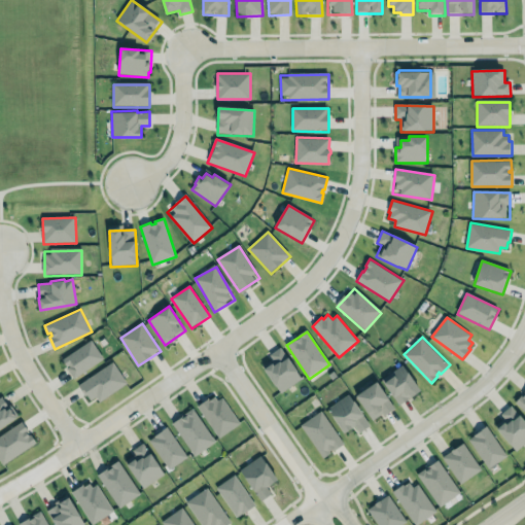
[(104,360),(92,342),(62,361),(74,380),(104,360)]
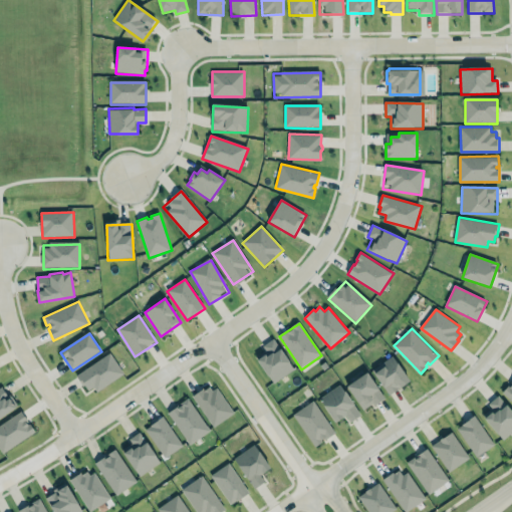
[(257,358),(274,382),(295,368),(281,347),(280,348),(274,338),(263,345),(268,354),(267,354),(266,353),(257,358)]
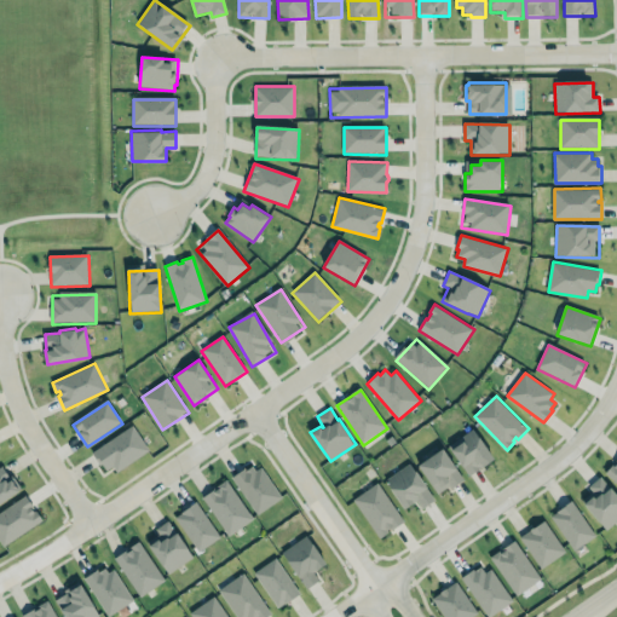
[(93,454),(109,478),(149,451),(133,427),(93,454)]
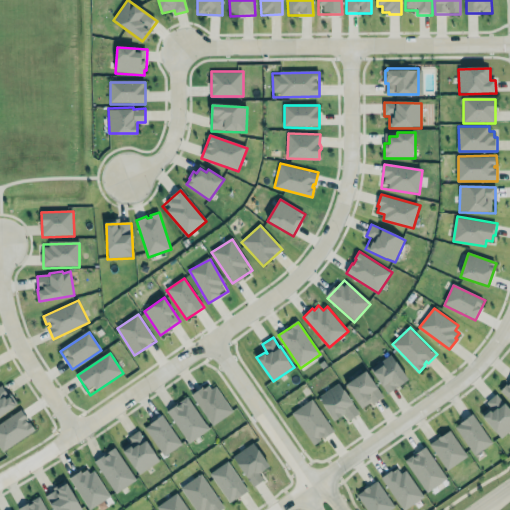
[(409,381),(392,355),(371,369),(387,395),(409,381)]
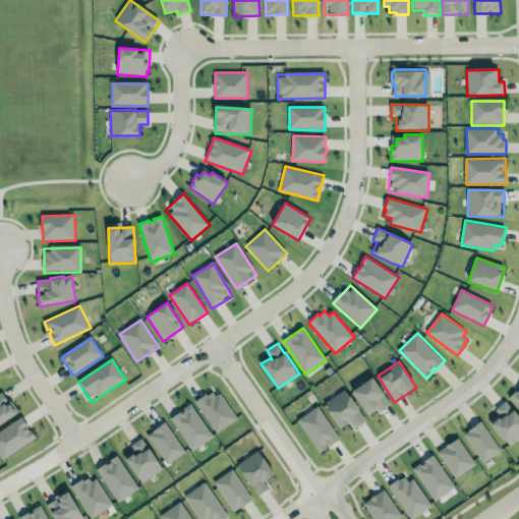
[(369,418),(390,404),(372,379),(351,393),(369,418)]
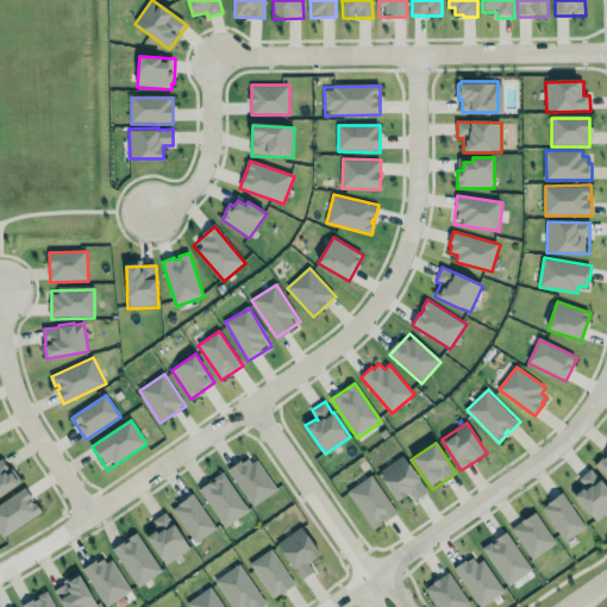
[(255,456),(230,473),(254,508),(279,492),(255,456)]
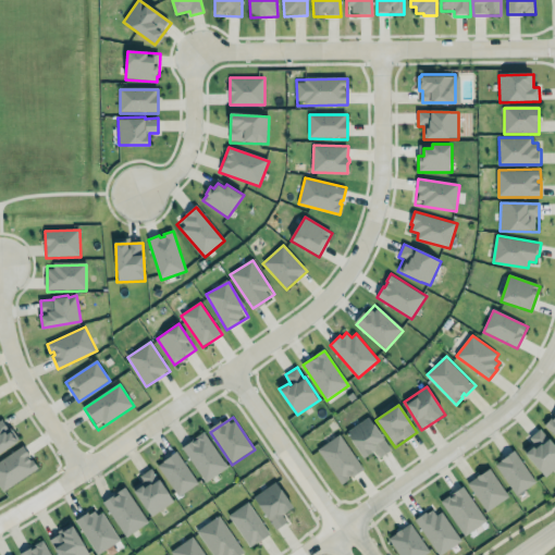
[(554,433),(544,424),(551,417),(553,419),(554,418),(554,433)]
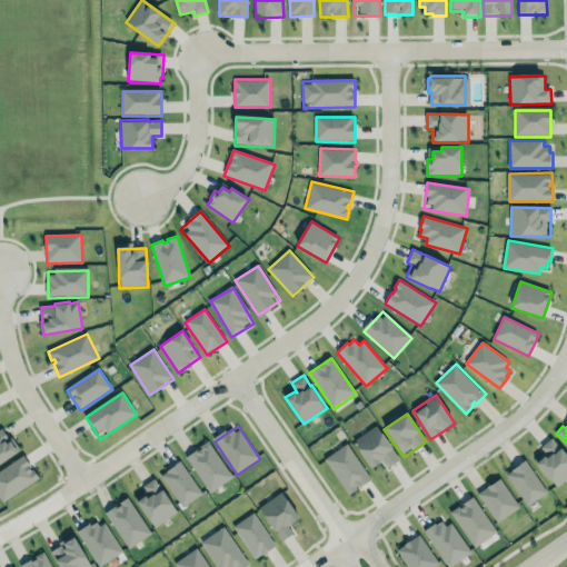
[(400,460),(377,427),(354,443),(371,469),(384,461),(388,469),(400,460)]
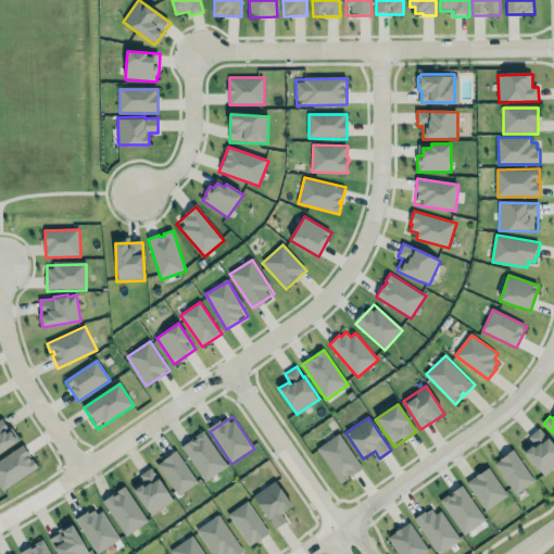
[(0,452),(17,443),(4,419),(0,422),(0,452)]
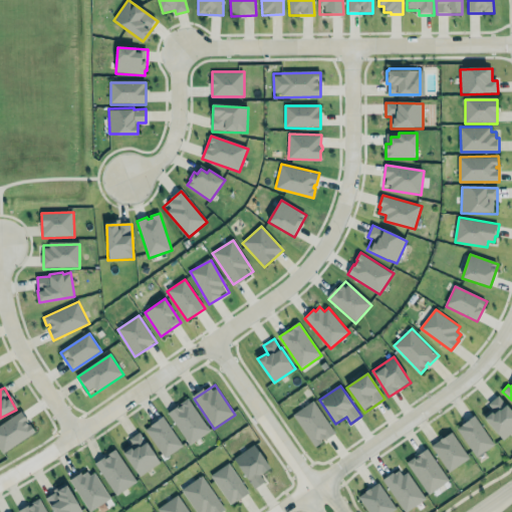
[(511,413),(498,397),(488,406),(491,410),(482,418),(504,442),(511,434),(511,413)]
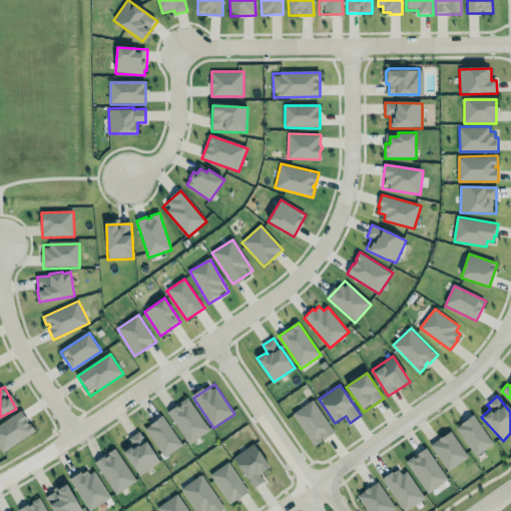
[(168,412),(190,444),(210,429),(187,397),(168,412)]
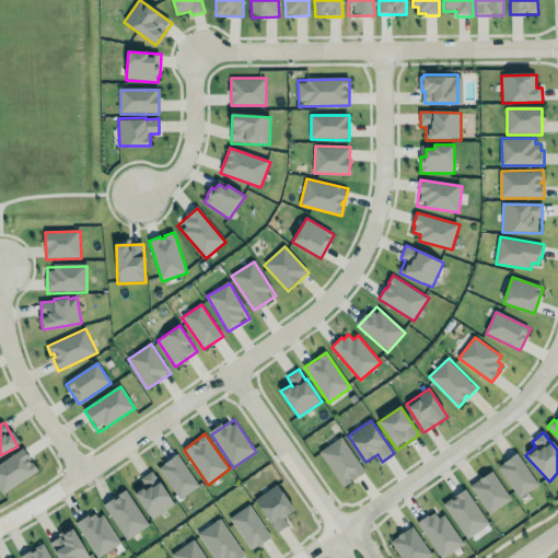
[(343,437),(320,452),(345,486),(367,471),(343,437)]
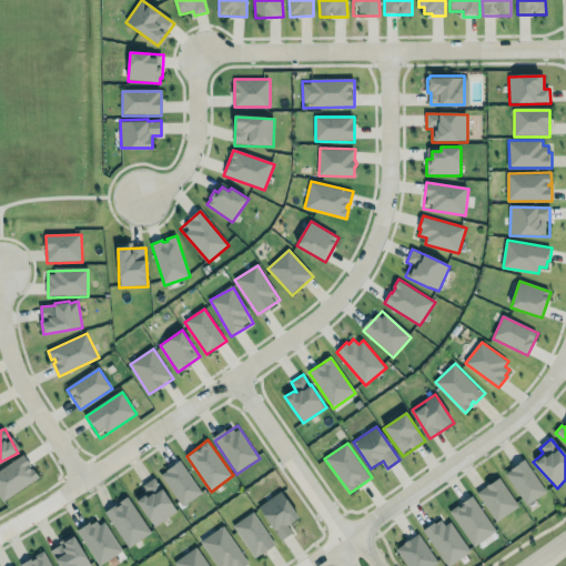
[(0,470),(0,498),(1,501),(39,482),(27,457),(0,470)]
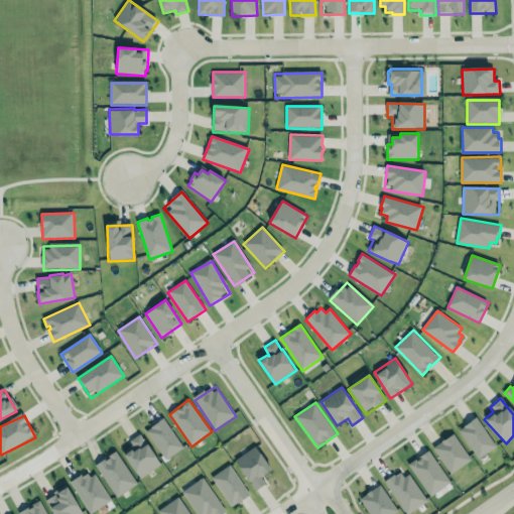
[(479,461),(497,447),(477,418),(459,431),(479,461)]
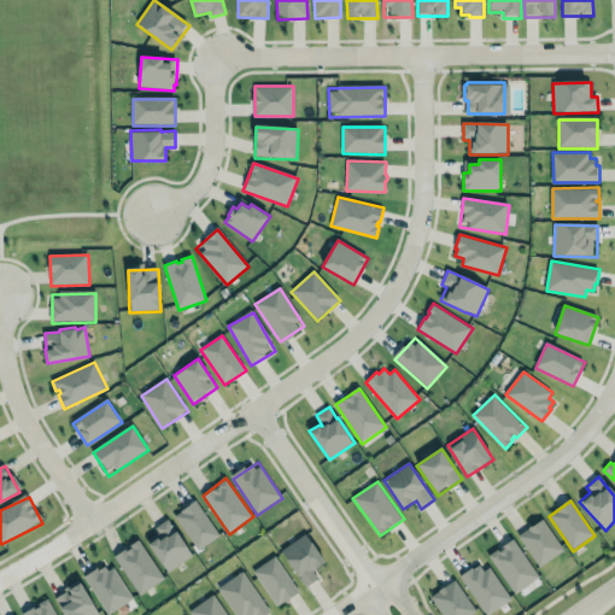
[(199,551),(221,537),(195,502),(175,517),(199,551)]
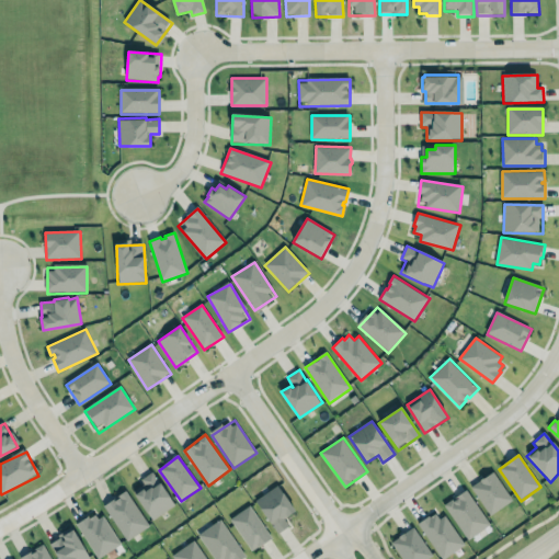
[(512,499),(490,514),(470,487),(492,471),(512,499)]
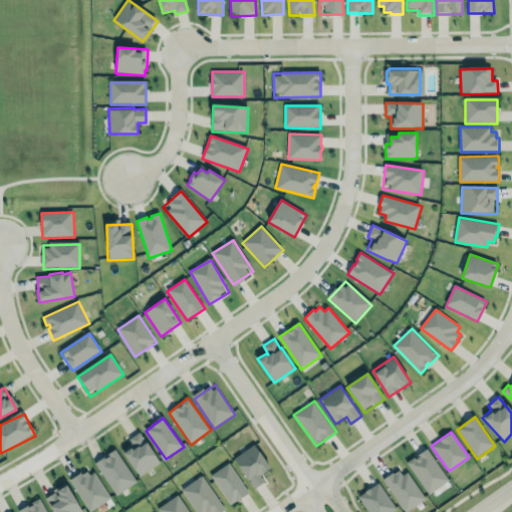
[(161,464),(140,434),(129,441),(132,445),(121,451),(140,478),(161,464)]
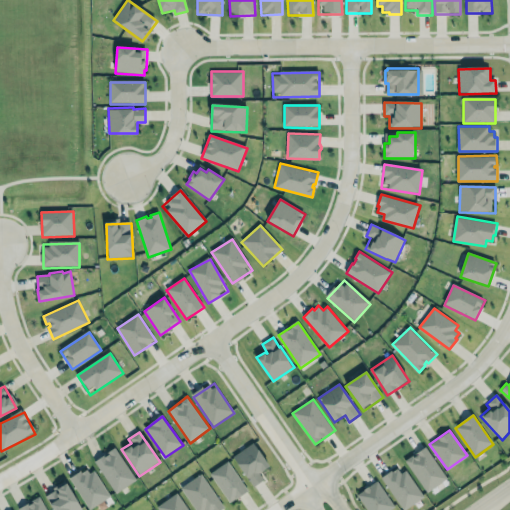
[(264,481),(260,474),(269,468),(254,444),(233,457),(253,488),(264,481)]
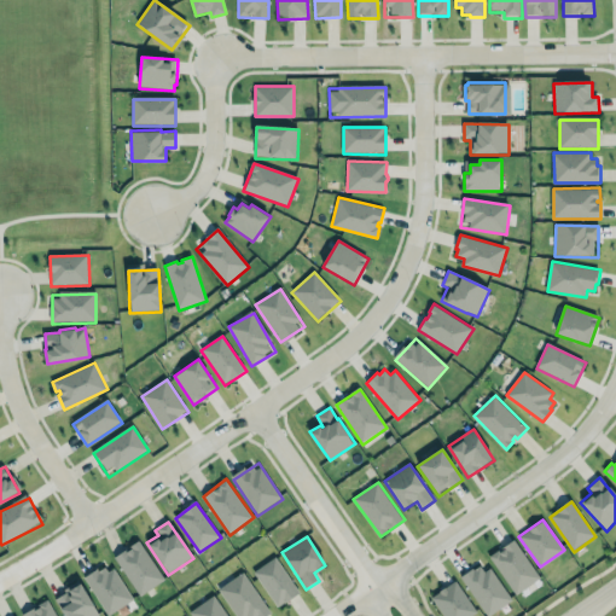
[(489,556),(498,550),(499,552),(505,547),(504,546),(513,540),(540,577),(517,594),(489,556)]
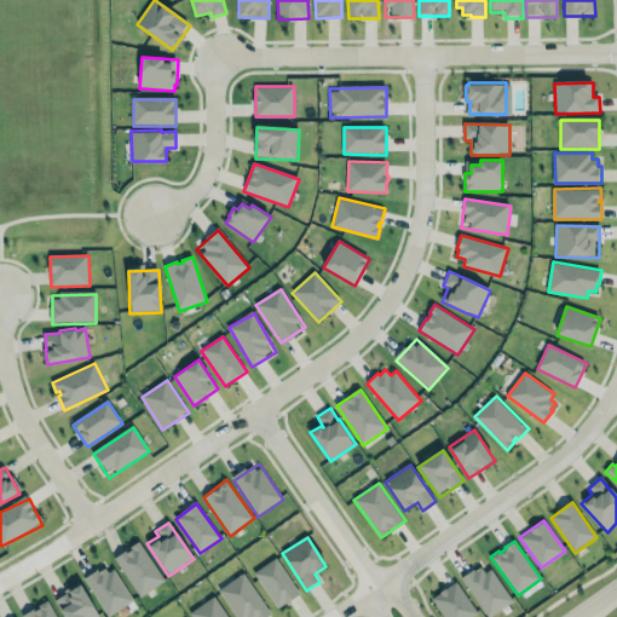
[(137,598),(163,584),(143,543),(116,557),(137,598)]
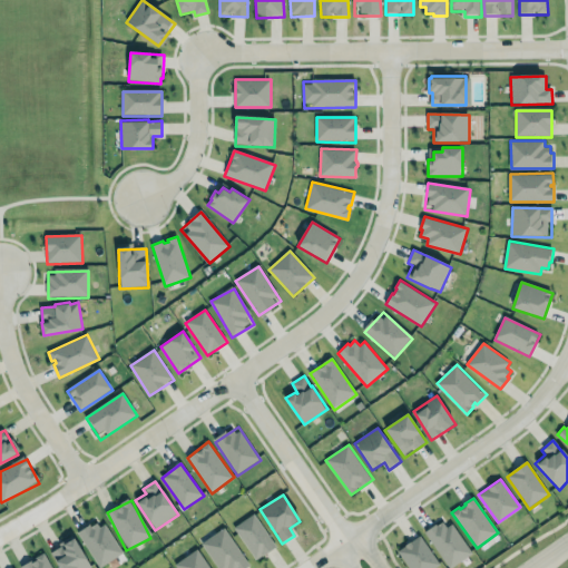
[(256,561),(277,548),(255,515),(234,528),(256,561)]
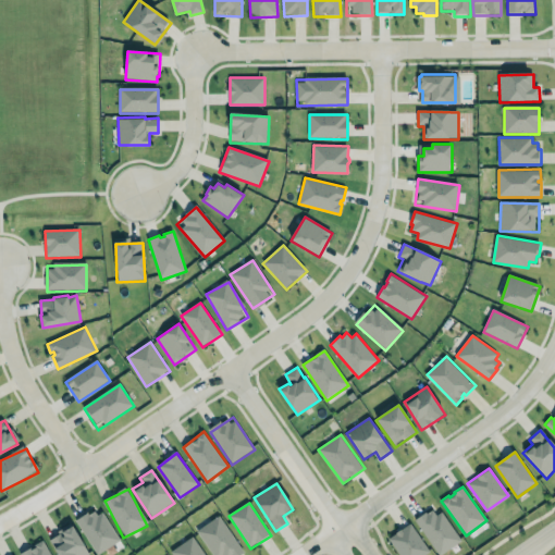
[(101,554),(120,542),(98,508),(77,521),(97,554),(101,554)]
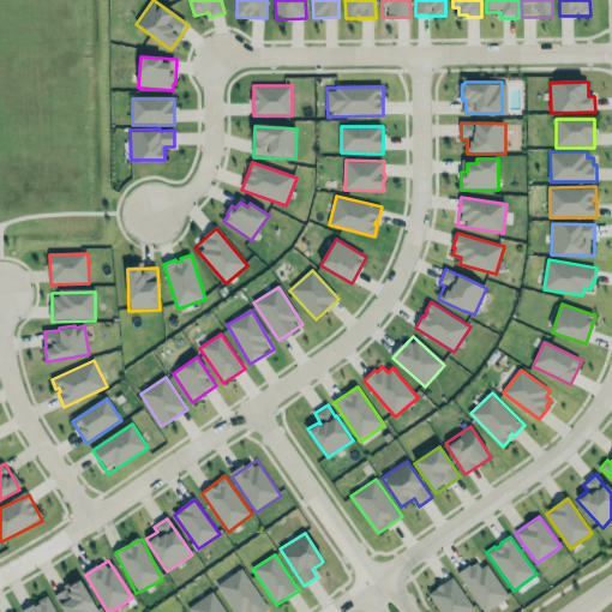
[(459,573),(484,611),(489,611),(510,597),(489,564),(483,568),(479,562),(472,567),(471,564),(459,573)]
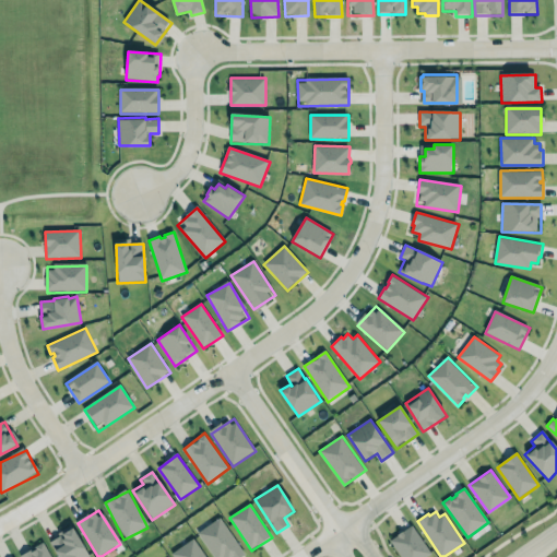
[(245,556),(222,519),(199,533),(214,556),(245,556)]
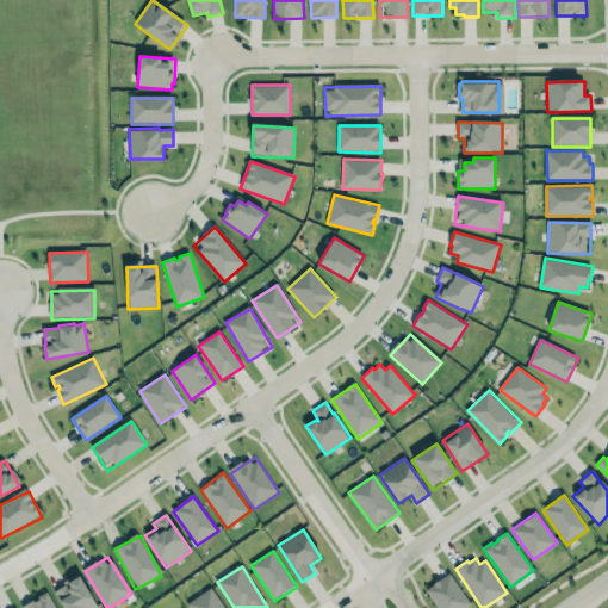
[(67,582),(79,575),(98,607),(64,607),(55,591),(64,585),(66,588),(70,585),(67,582)]
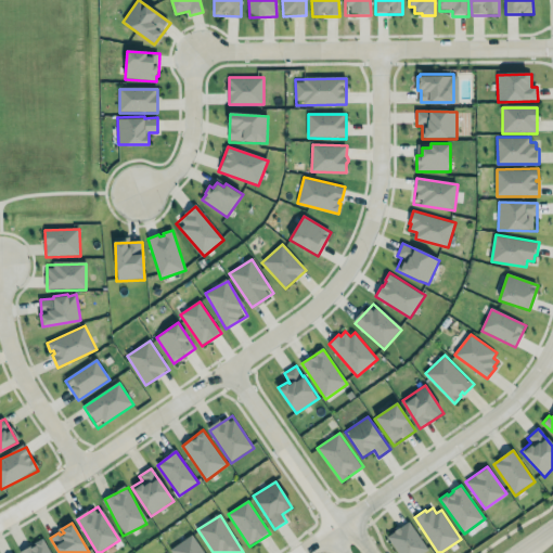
[(427,552),(429,551),(409,523),(387,538),(398,552),(427,552)]
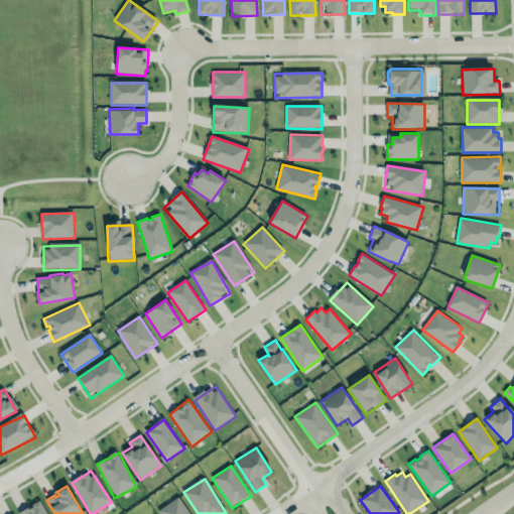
[(191,513),(178,496),(158,511),(159,513),(191,513)]
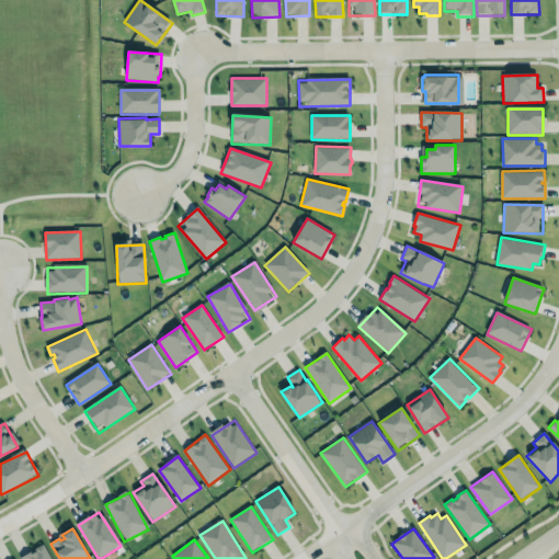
[(21,558),(52,558),(45,545),(21,558)]
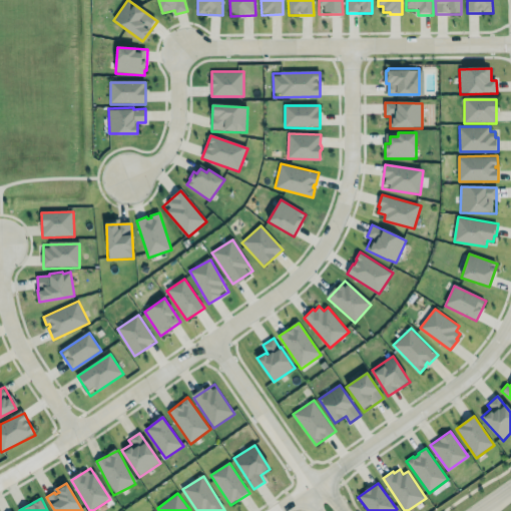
All buildings are outlined.
